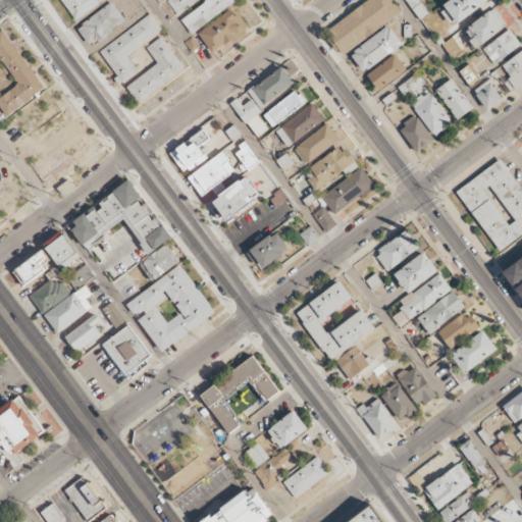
[(60,0),(76,21),(106,0),(60,0)]
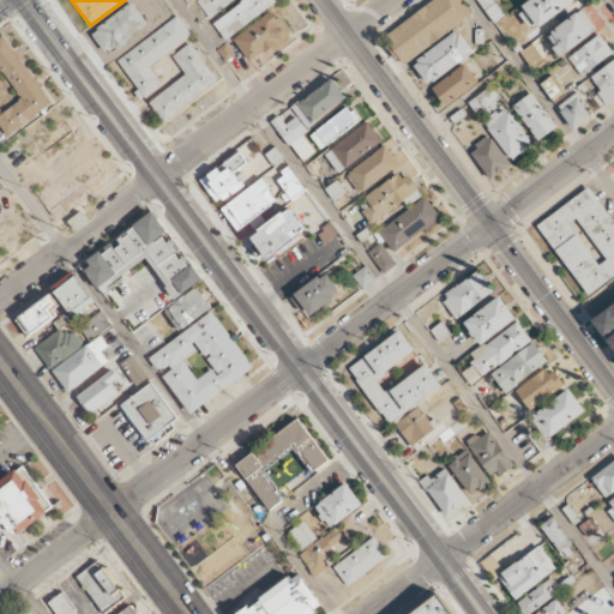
[(197,0),(196,1),(210,22),(211,20),(224,41),(277,4),(274,0),(197,0)]
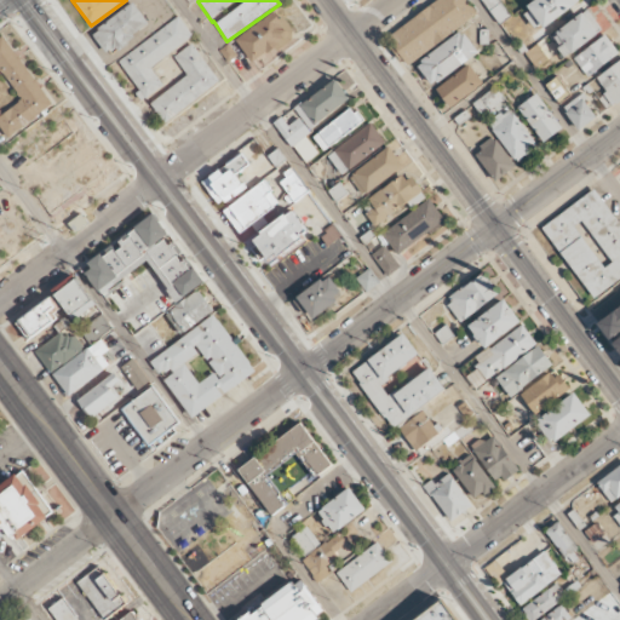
[(478,17),(468,0),(440,0),(384,36),(403,65),(478,17)]
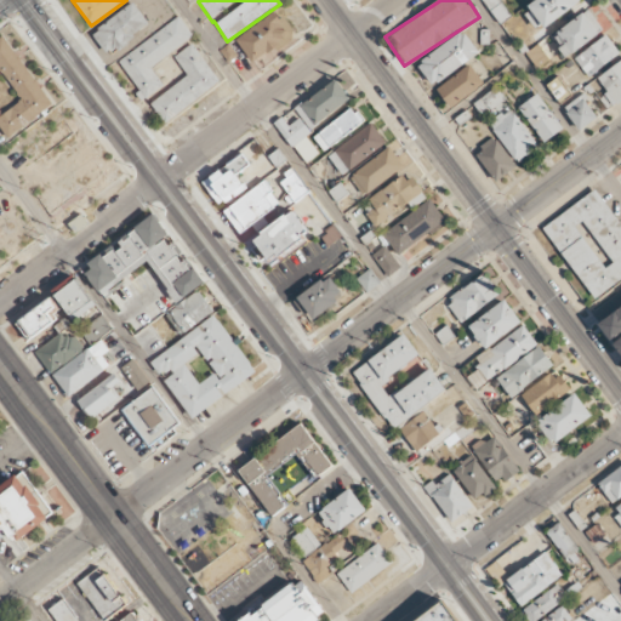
[(536,0),(523,12),(539,33),(579,0),(536,0)]
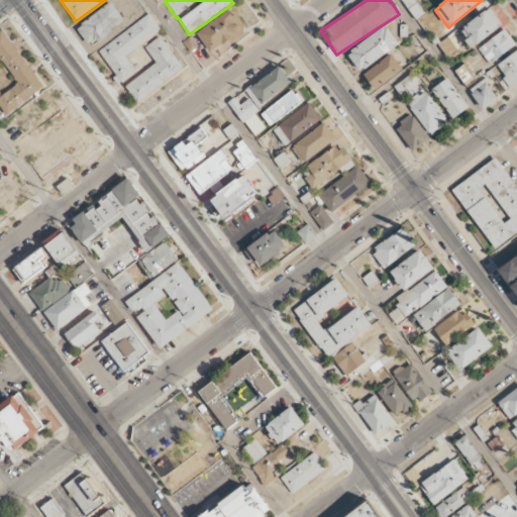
[(76,28),(91,47),(125,20),(111,1),(76,28)]
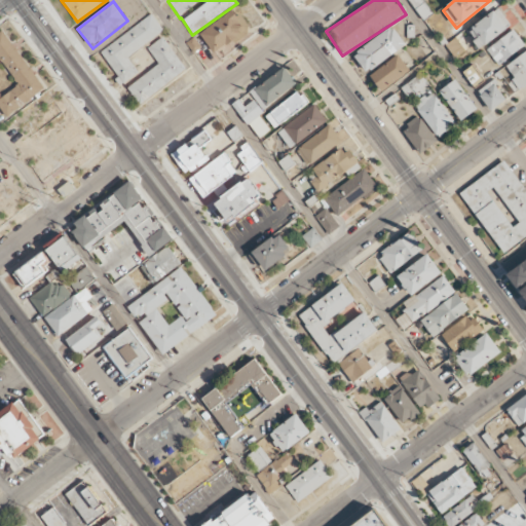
[(250,29),(234,8),(199,34),(215,54),(250,29)]
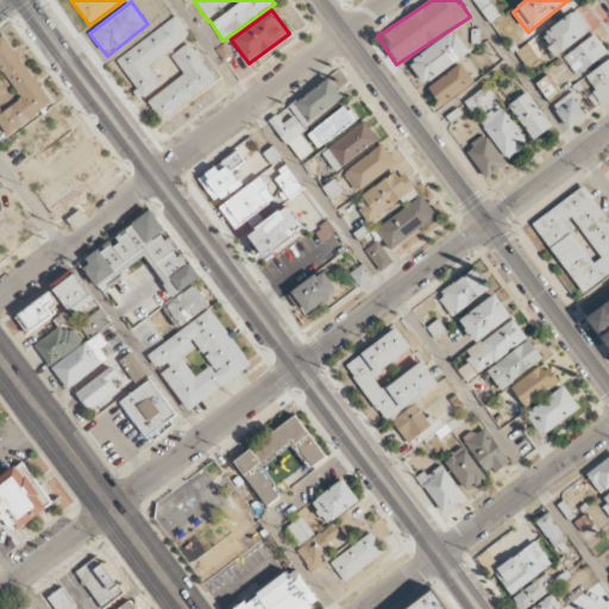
[(556,56),(591,31),(577,10),(541,35),(556,56)]
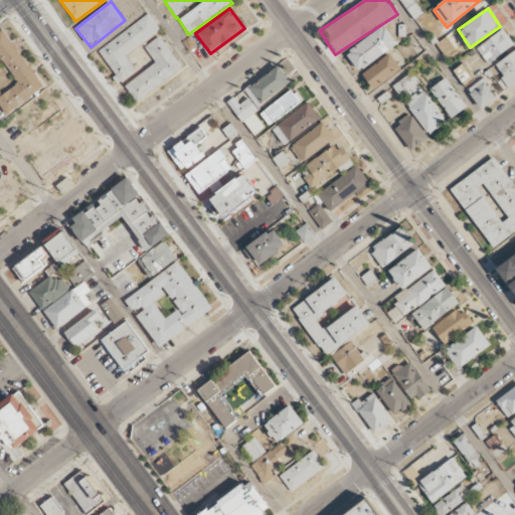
[(126,54),(161,30),(149,13),(97,50),(120,84),(138,71),(126,54)]
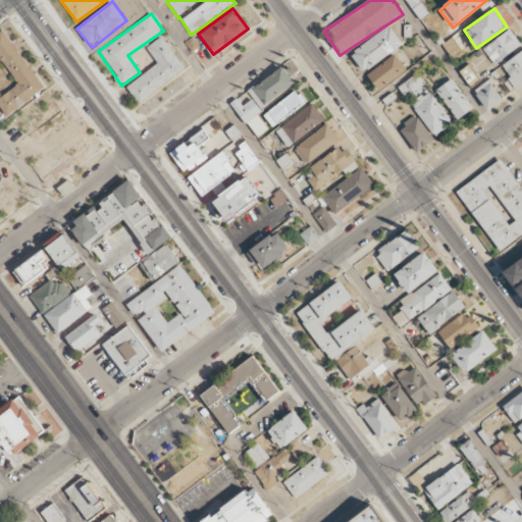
[(364,73),(403,44),(388,25),(351,55),(364,73)]
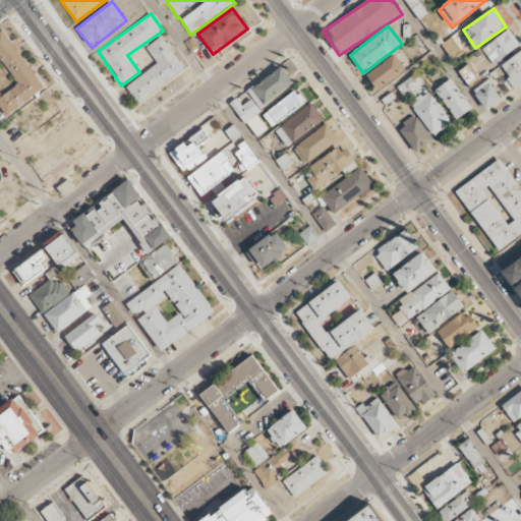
[(0,106),(7,116),(46,88),(4,29),(0,31),(0,106)]
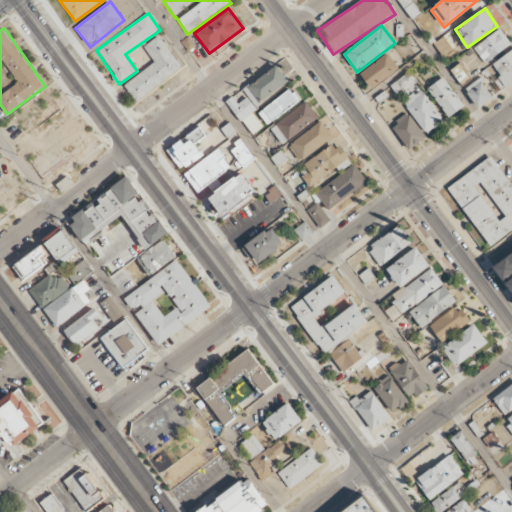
[(483,63),(511,46),(501,29),(473,47),(483,63)]
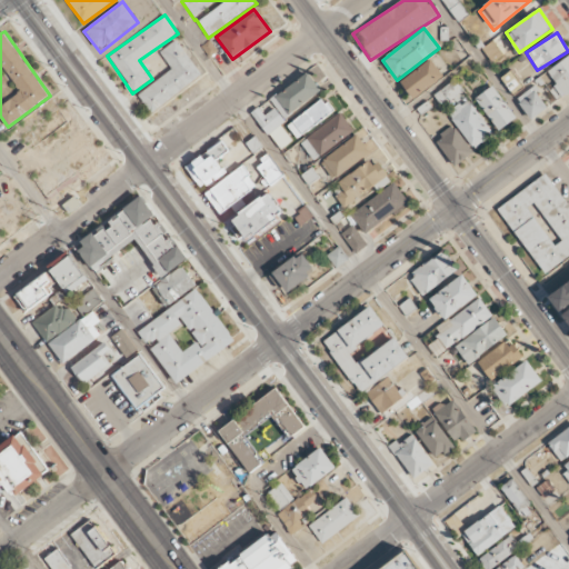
[(203,75),(177,40),(160,53),(173,69),(138,96),(152,113),(203,75)]
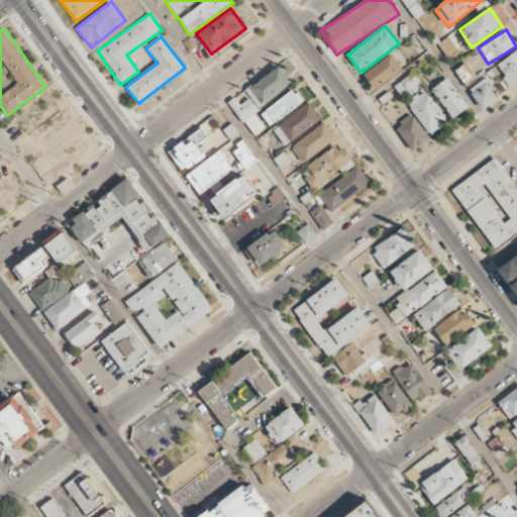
[(456,49),(447,37),(438,44),(447,57),(456,49)]
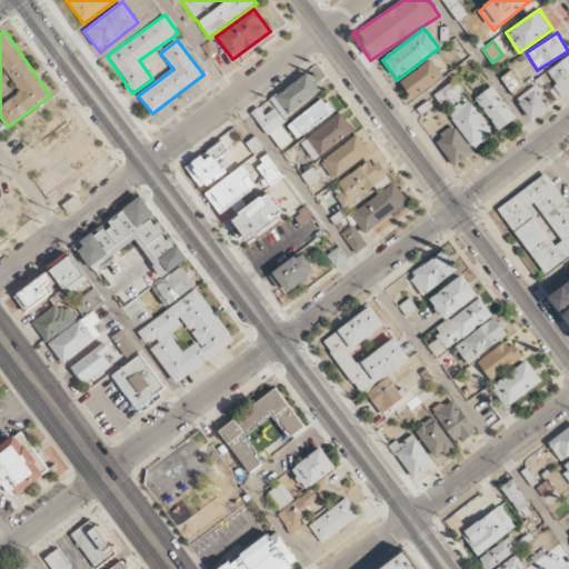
[(568,55),(547,71),(557,85),(549,90),(559,101),(568,93),(568,55)]
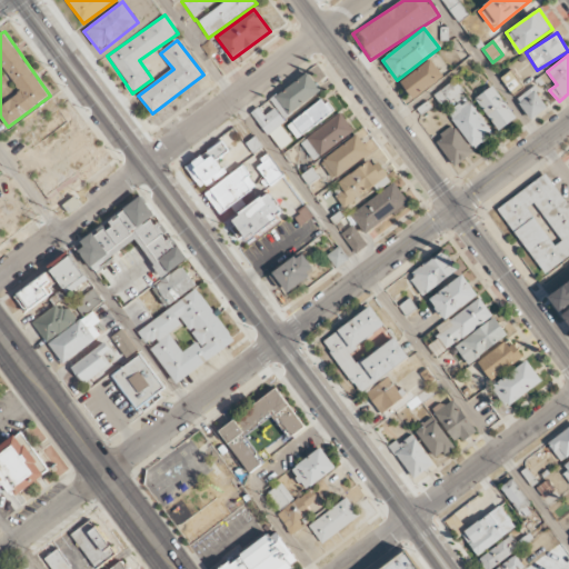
[(411,98),(443,79),(432,60),(400,79),(411,98)]
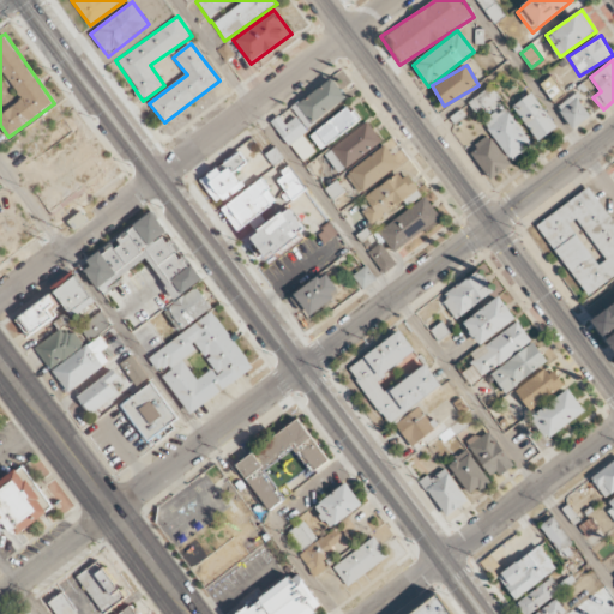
[(292,108),(307,127),(345,97),(331,77),(292,108)]
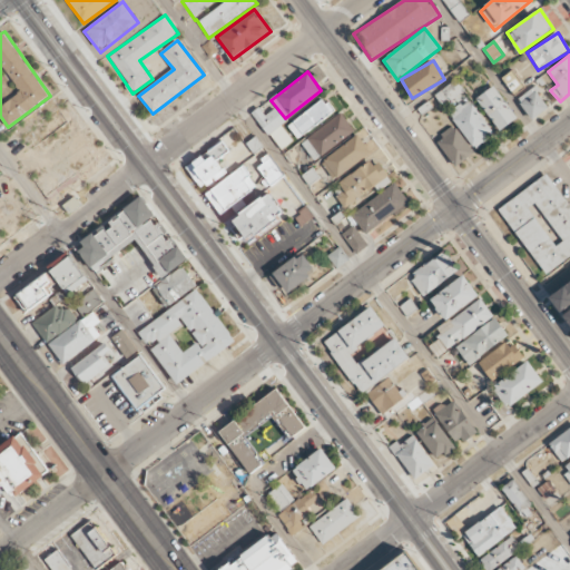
[(501,79),(514,95),(524,87),(512,71),(501,79)]
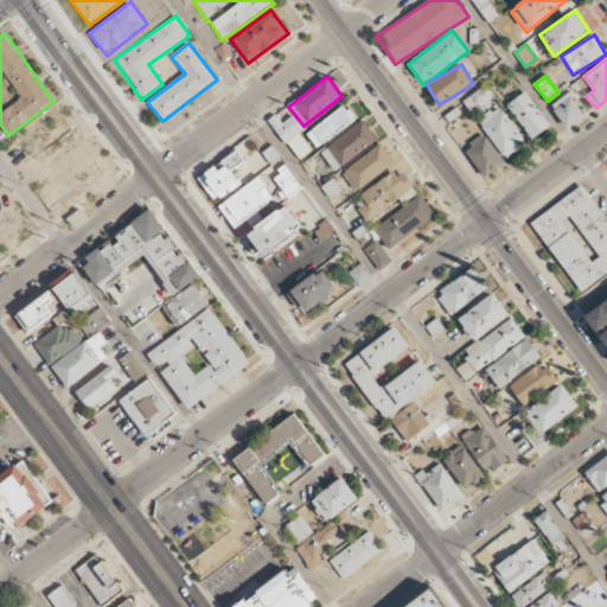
[(496,100),(485,84),(462,101),(473,116),(496,100)]
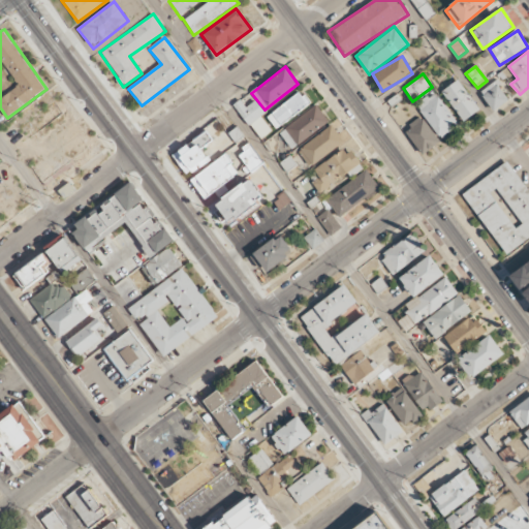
[(461,121),(478,112),(460,80),(443,89),(461,121)]
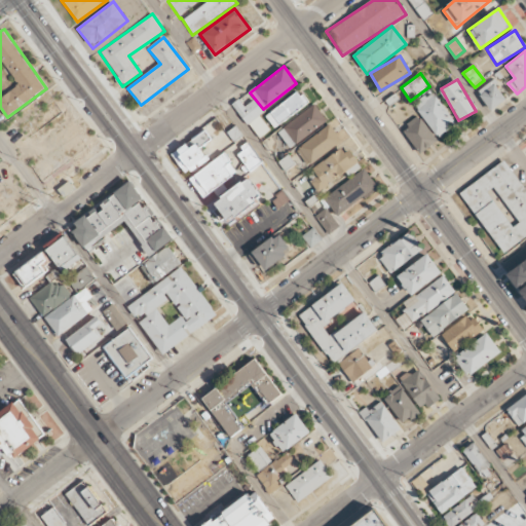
[(490,111),(506,100),(493,80),(477,91),(490,111)]
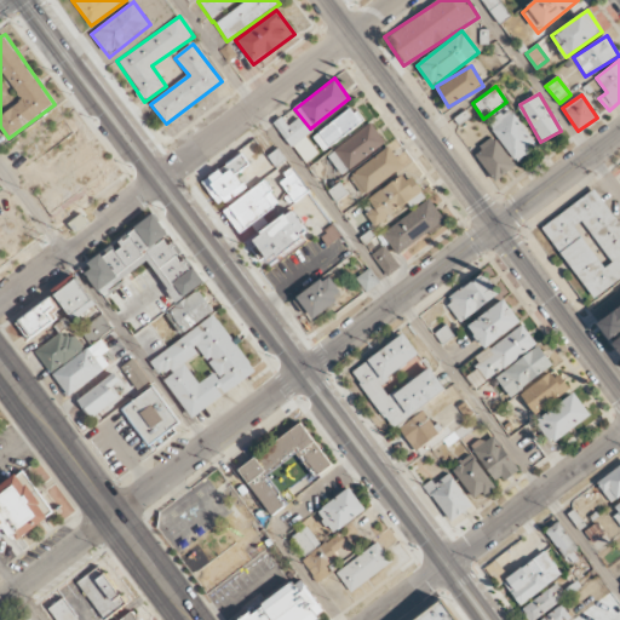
[(362,120),(351,107),(313,136),(322,150),(362,120)]
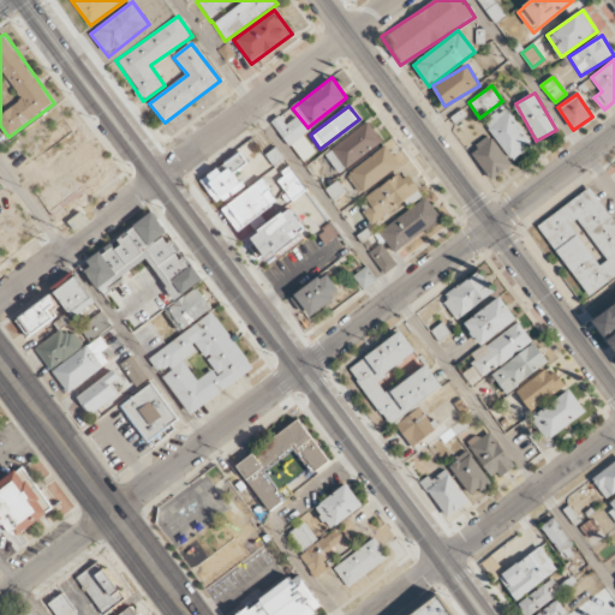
[(483,123),(513,161),(533,145),(505,107),(483,123)]
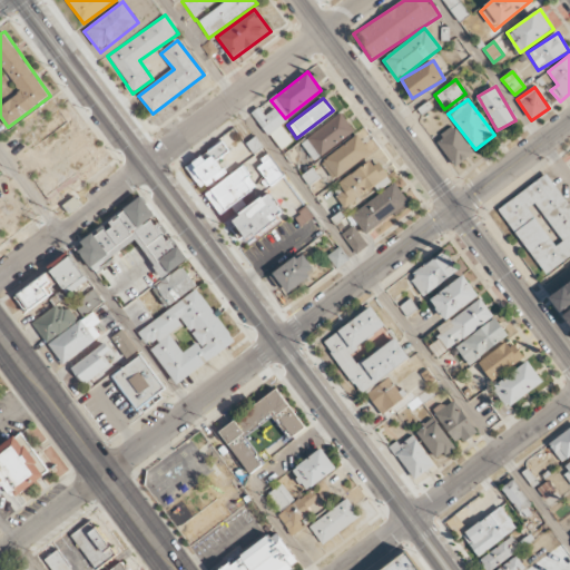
[(275,108),(265,116),(258,107),(251,112),(279,150),(292,140),(281,125),(285,121),(275,108)]
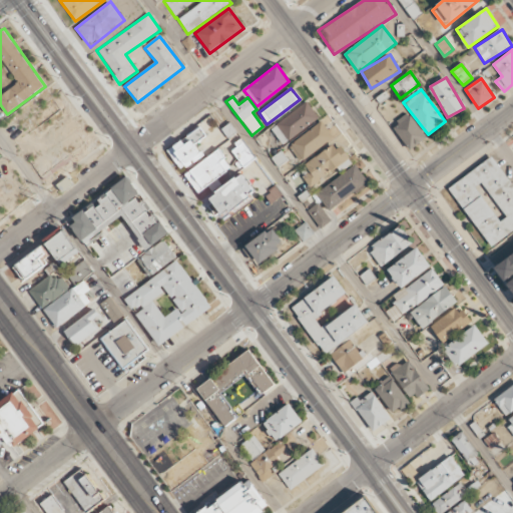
[(282,144),(319,117),(307,101),(270,127),(282,144)]
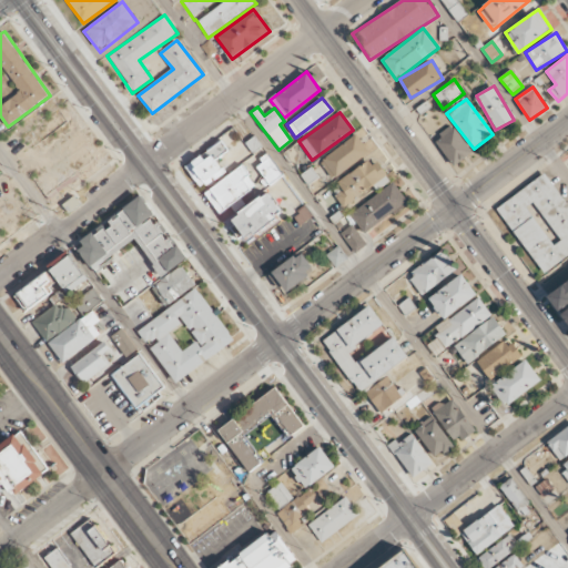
[(472,153),(453,125),(434,139),(453,165),(472,153)]
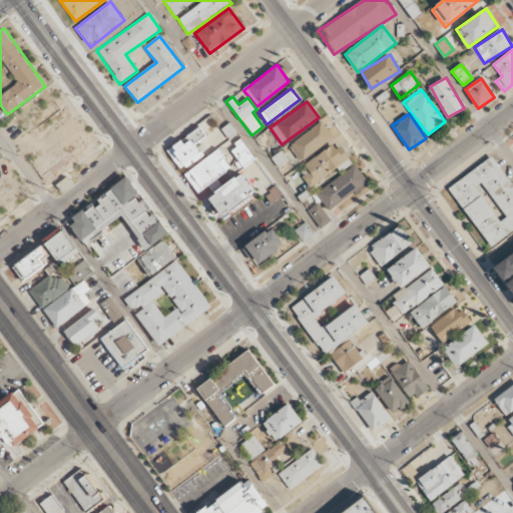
[(333,136),(321,120),(289,145),(301,161),(333,136)]
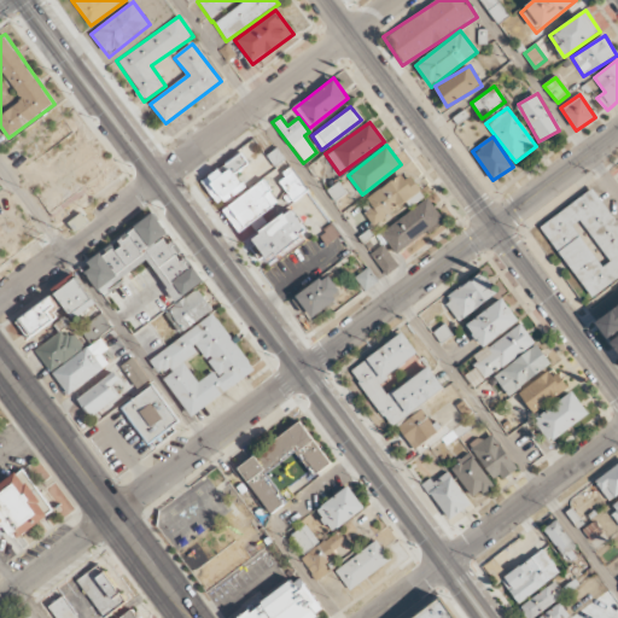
[(290,165),(277,147),(267,156),(280,173),(290,165)]
